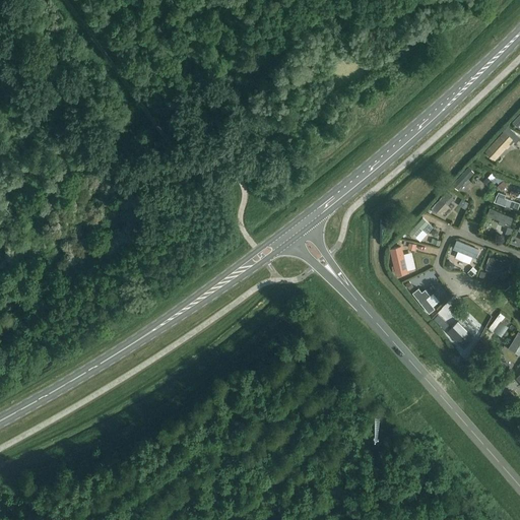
[(495,163),(514,142),(505,133),(485,153),(495,163)]
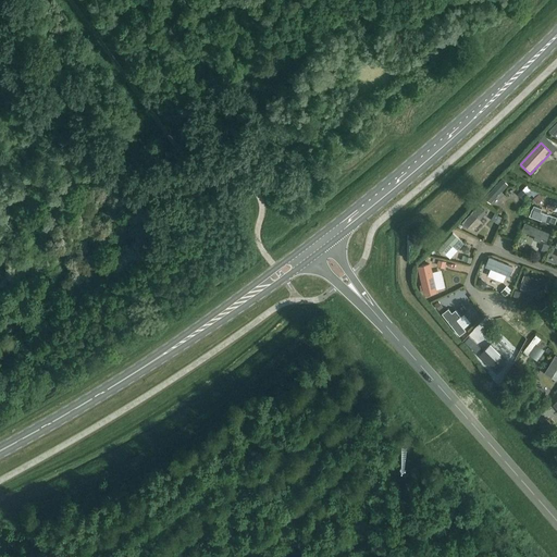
[(502,178),(484,197),(491,202),(496,197),(498,199),(504,194),(502,192),(508,185),(502,178)]
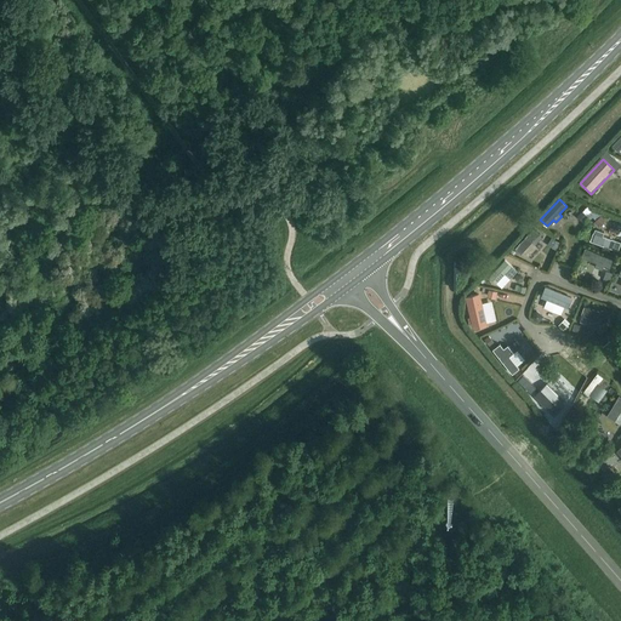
[(593,218),(597,224),(604,218),(600,214),(593,218)]
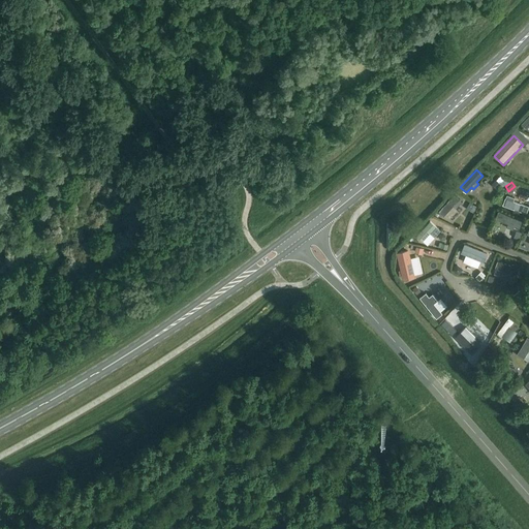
[(504,207),(528,214),(528,213),(528,205),(516,201),(517,197),(508,194),(504,207)]
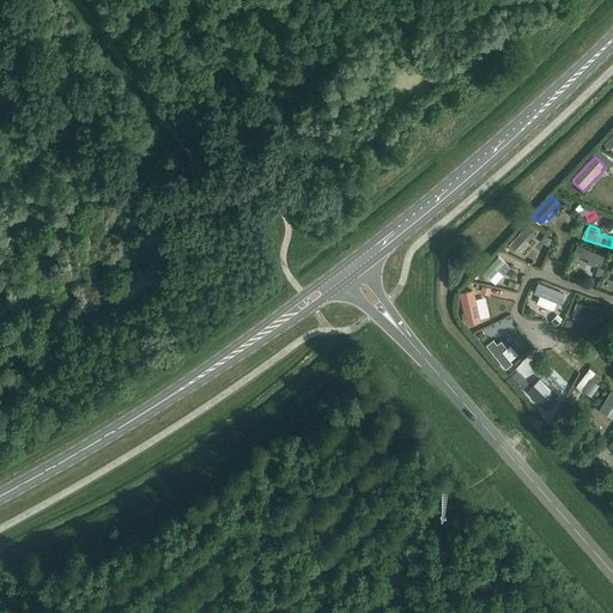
[(516,250),(534,232),(528,226),(511,244),(516,250)]
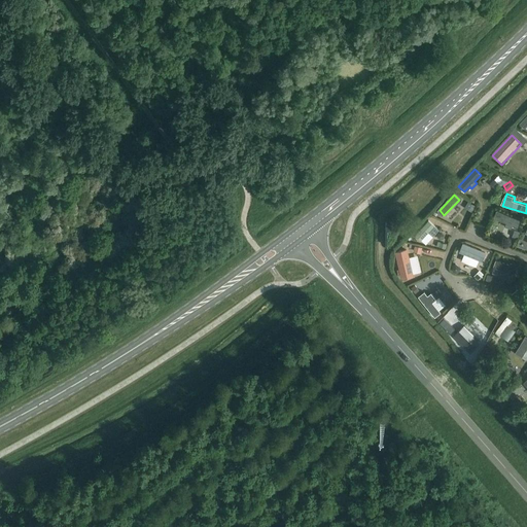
[(471,210),(475,204),(466,201),(463,206),(471,210)]
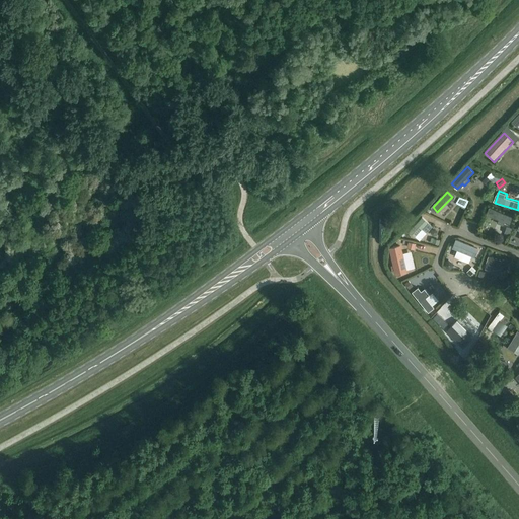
[(516,217),(491,207),(488,216),(501,221),(500,224),(506,226),(507,223),(513,225),(516,217)]
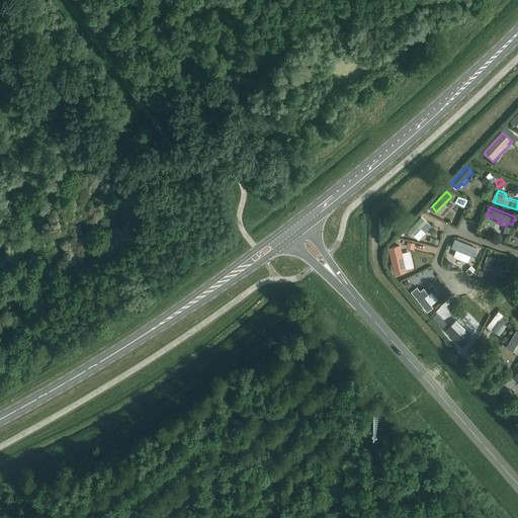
[(421,217),(409,231),(410,233),(412,235),(414,236),(421,228),(425,232),(431,226),(421,217)]
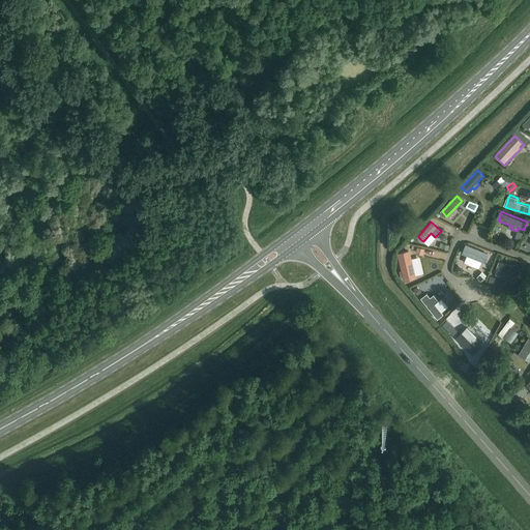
[(443,260),(445,252),(417,244),(415,253),(443,260)]
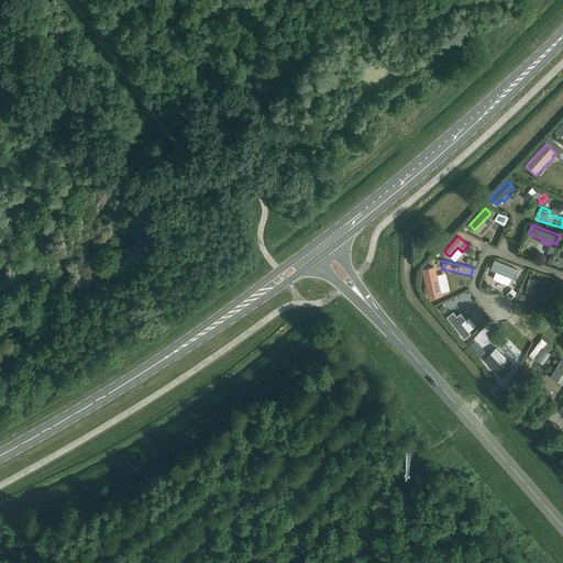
[(494,260),(490,268),(497,272),(494,278),(508,285),(511,277),(516,279),(519,269),(494,260)]
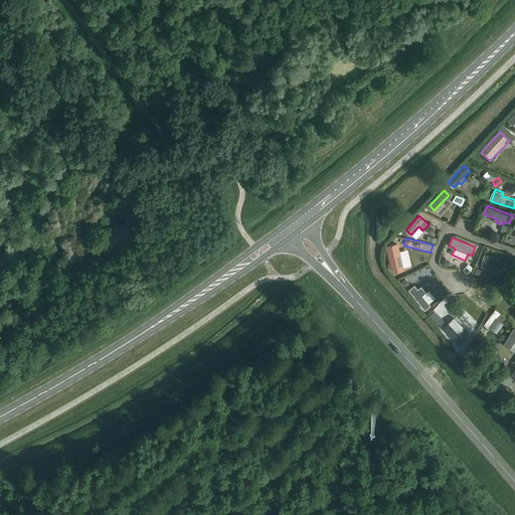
[(397,244),(387,246),(392,269),(399,267),(400,265),(399,261),(398,260),(396,252),(398,251),(397,244)]
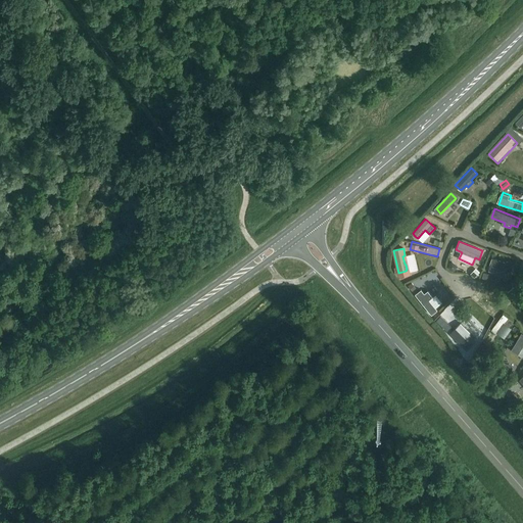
[(409,271),(417,270),(415,252),(406,253),(409,271)]
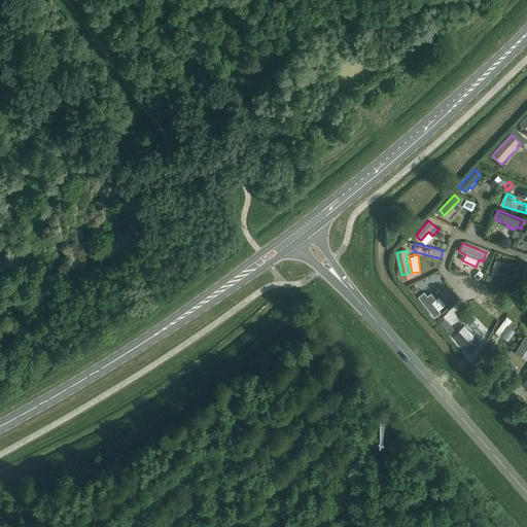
[(494,267),(492,272),(501,276),(503,271),(514,274),(517,268),(496,259),(493,267),(494,267)]
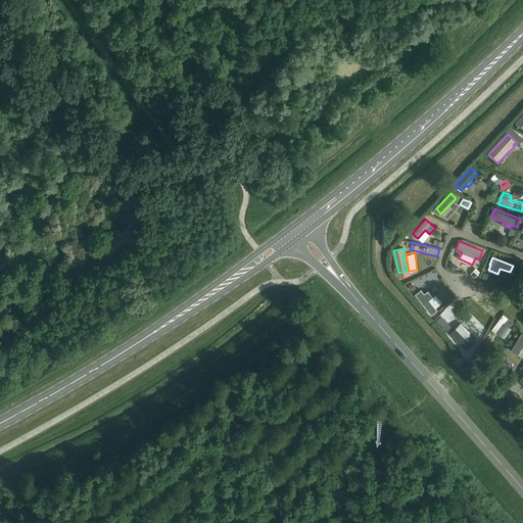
[(416,297),(433,319),(438,314),(430,302),(433,300),(428,294),(425,296),(422,292),(416,297)]
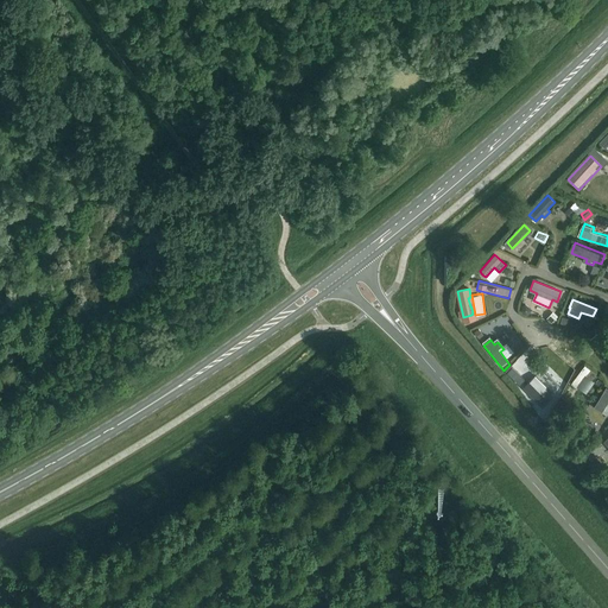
[(556,369),(561,361),(555,356),(550,366),(556,369)]
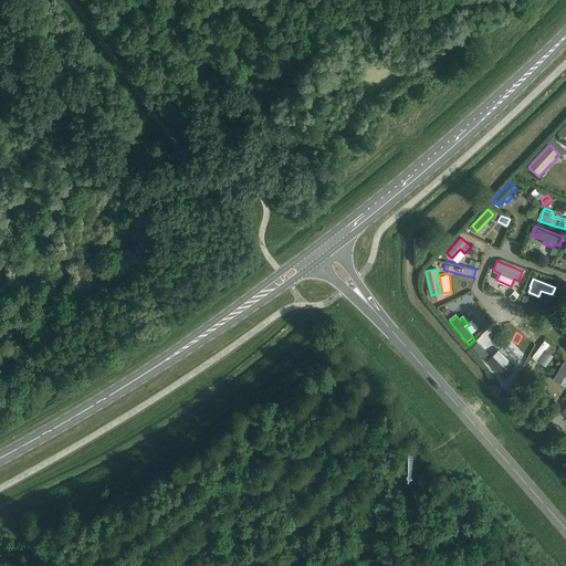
[(541,338),(532,358),(540,363),(549,342),(541,338)]
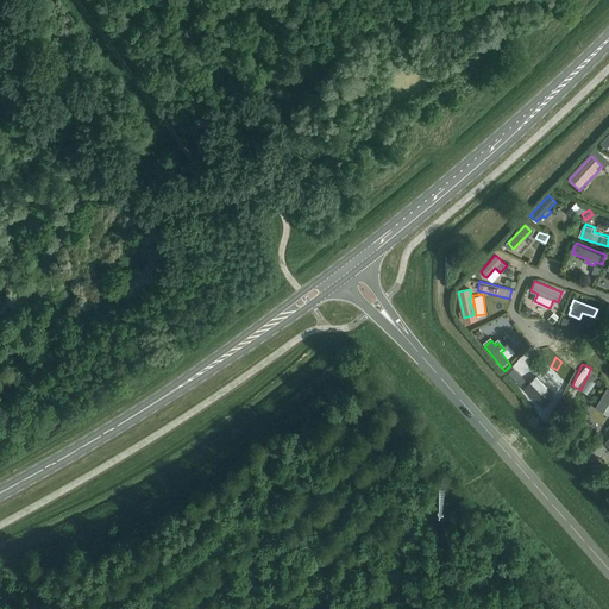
[(508,374),(520,385),(525,380),(513,368),(508,374)]
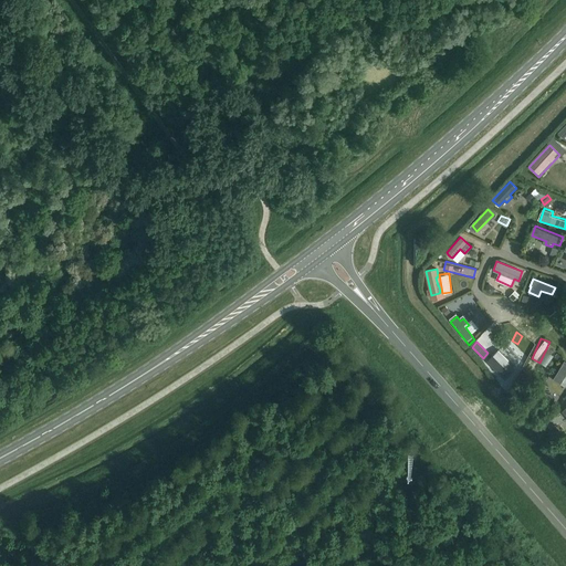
[(505,343),(499,349),(488,360),(503,377),(514,366),(514,365),(521,359),(505,343)]
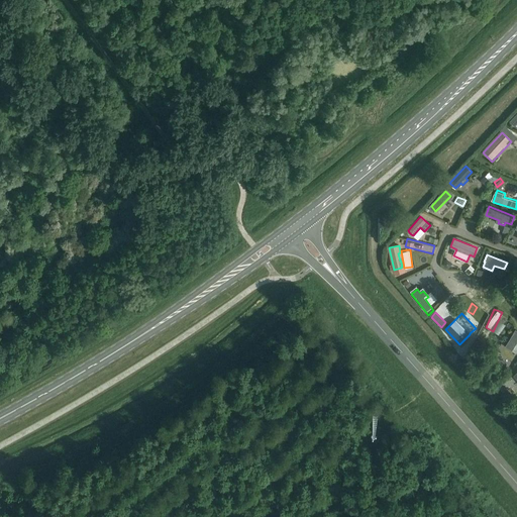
[(515,350),(516,345),(516,330),(513,328),(505,345),(515,350)]
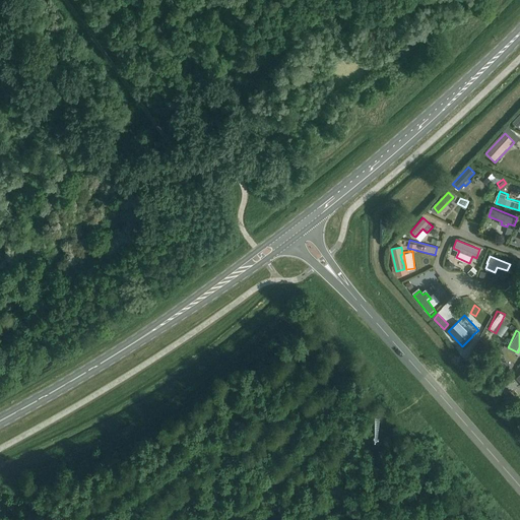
[(503,348),(499,352),(504,358),(509,353),(503,348)]
